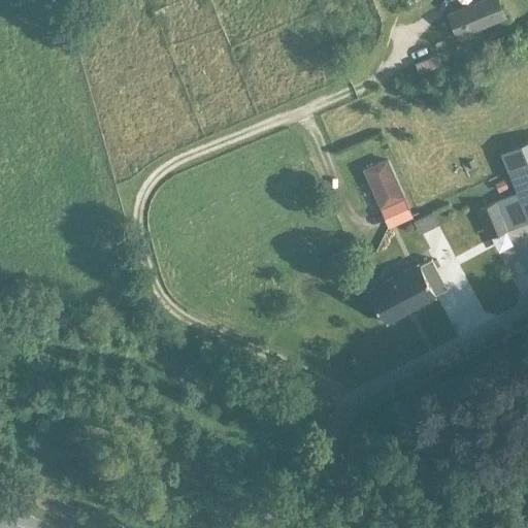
[(457,37),(506,18),(499,0),(482,0),(448,14),(457,37)]
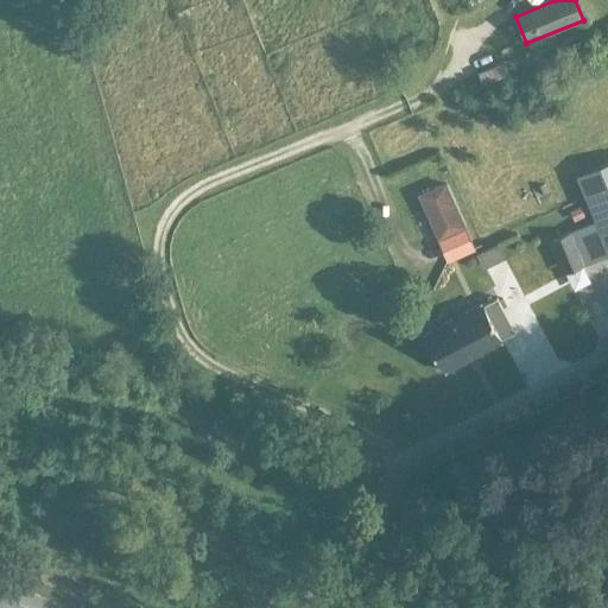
[(595,221),(570,230),(584,264),(607,254),(607,160),(607,162),(575,175),(595,221)]
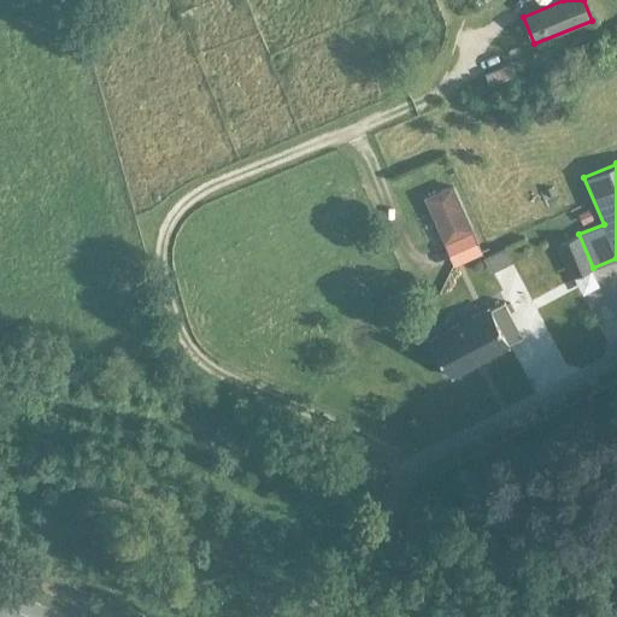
[(444,244),(474,231),(452,184),(423,197),(444,244)]
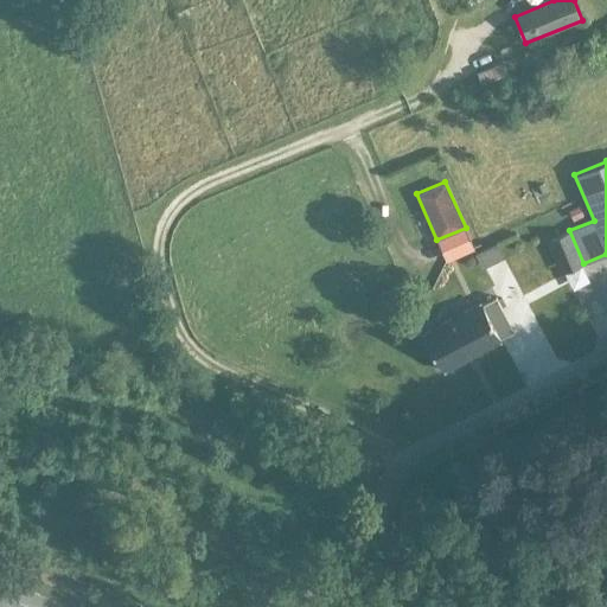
[(569,211),(573,219),(583,215),(580,205),(569,211)]
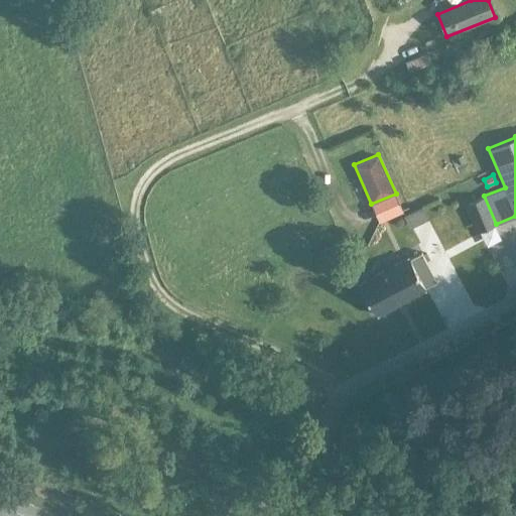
[(385,225),(402,216),(396,203),(378,212),(385,225)]
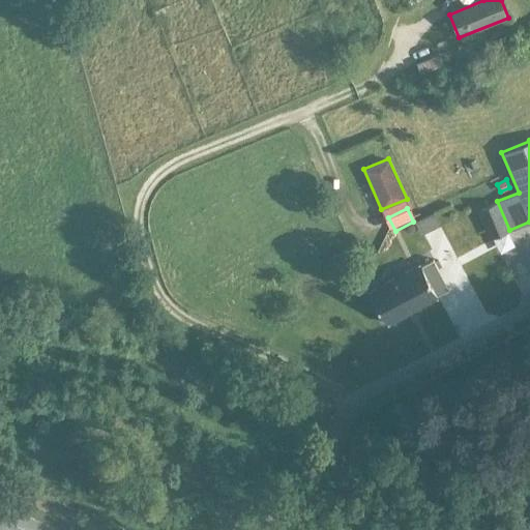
[(420,263),(370,290),(387,323),(438,296),(427,275),(438,269),(433,259),(421,265),(420,263)]
